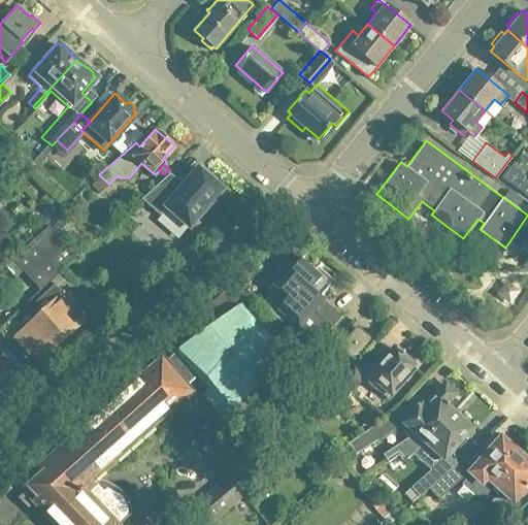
[(188,225),(221,187),(212,181),(216,177),(202,165),(199,168),(197,166),(177,188),(163,175),(140,196),(158,211),(165,204),(188,225)]
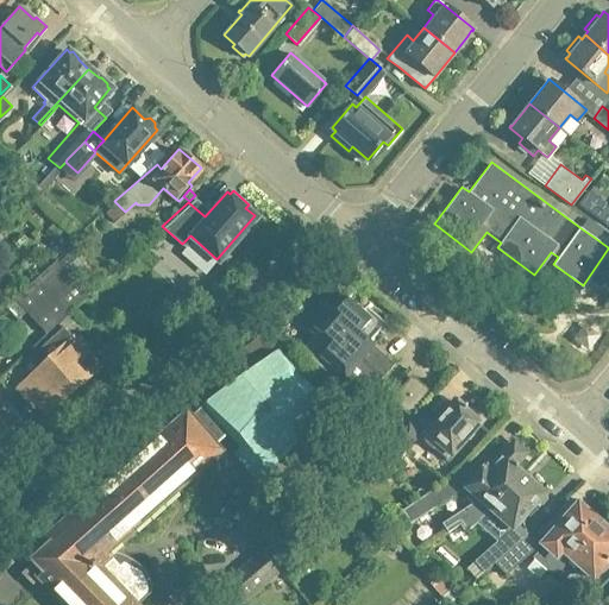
[(608,218),(608,206),(588,190),(578,202),(606,222),(608,218)]
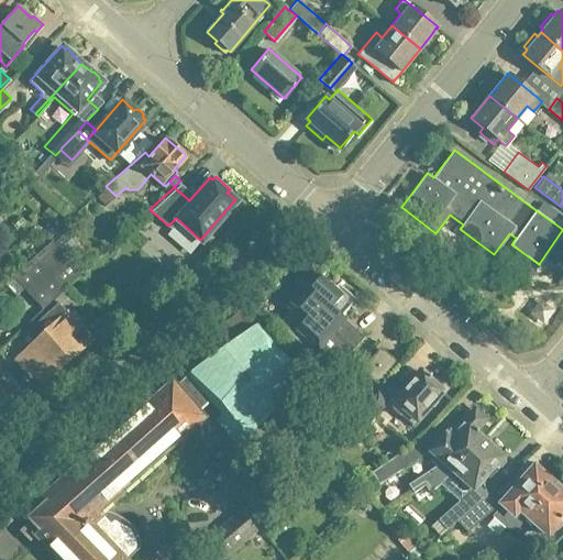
[(107,187),(98,195),(106,205),(116,196),(107,187)]
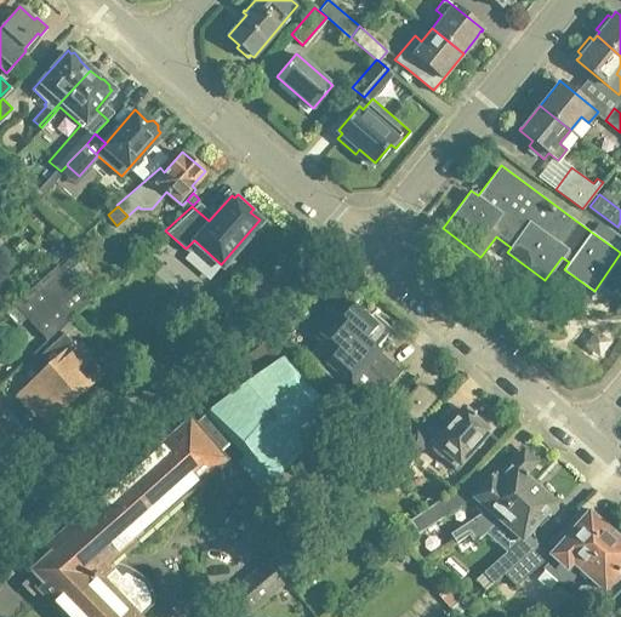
[(614,232),(599,221),(592,230),(608,241),(614,232)]
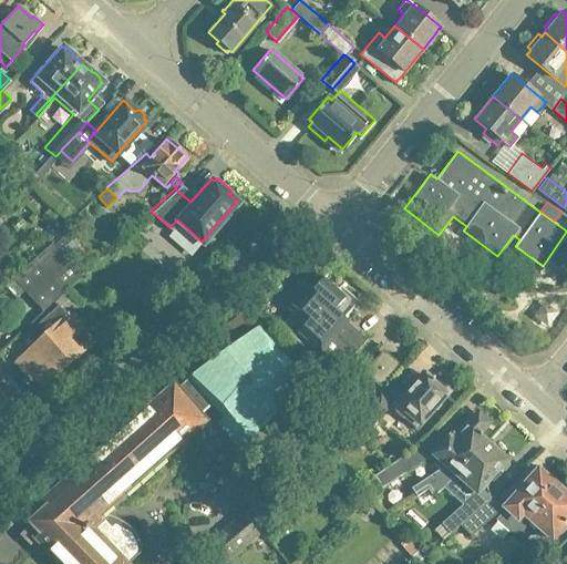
[(66,232),(52,243),(64,255),(78,244),(66,232)]
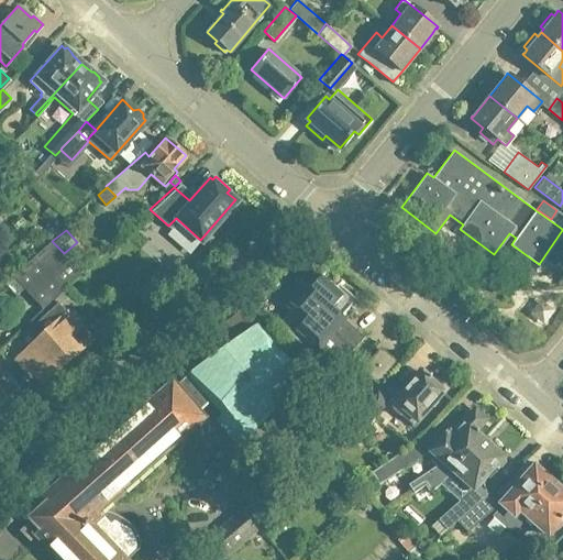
[(41,307),(80,272),(64,253),(52,241),(51,240),(4,282),(15,294),(23,287),(41,307)]
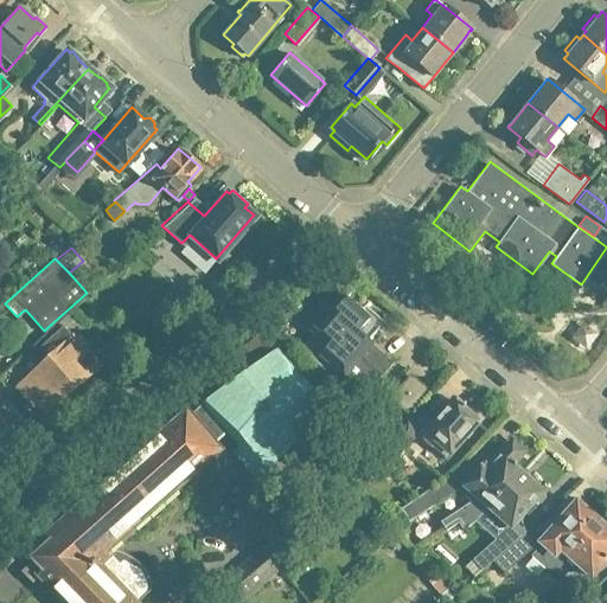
[(350,289),(315,327),(330,340),(318,354),(326,361),(321,366),(353,395),(358,390),(364,395),(393,361),(370,342),(371,341),(366,338),(383,320),(365,303),(359,309),(345,297),(351,290),(350,289)]
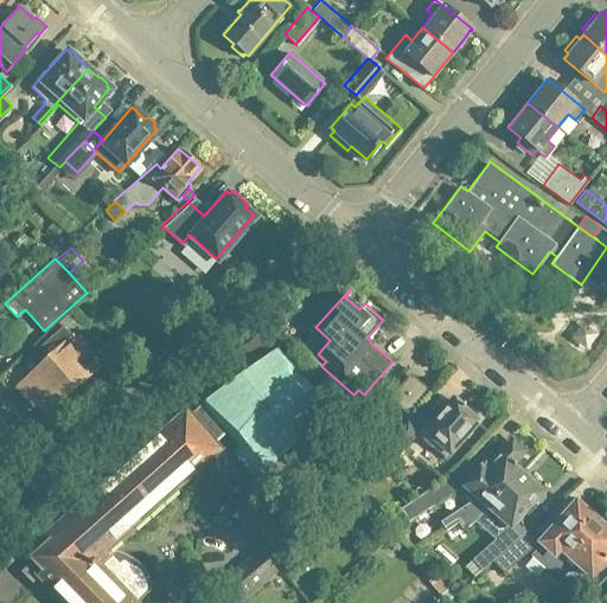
[(64,325),(27,357),(40,372),(23,387),(36,402),(39,398),(49,409),(74,386),(70,384),(85,371),(81,365),(91,355),(64,325)]
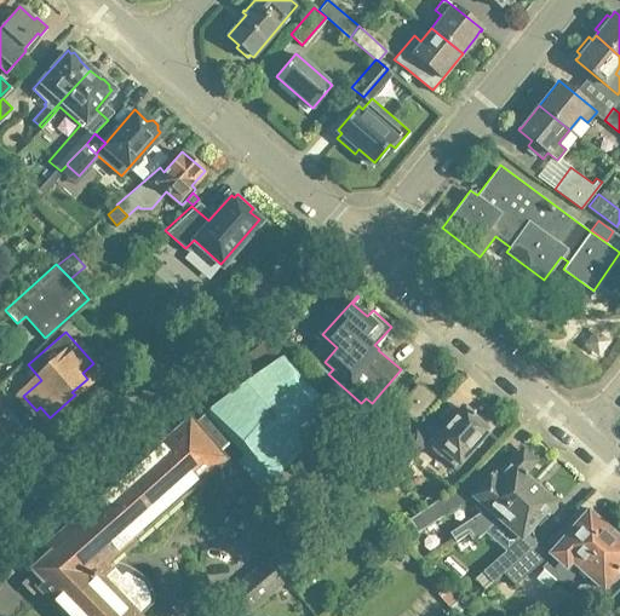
[(336,412),(283,355),(207,408),(208,409),(206,412),(231,442),(244,454),(237,460),(264,489),(336,412)]
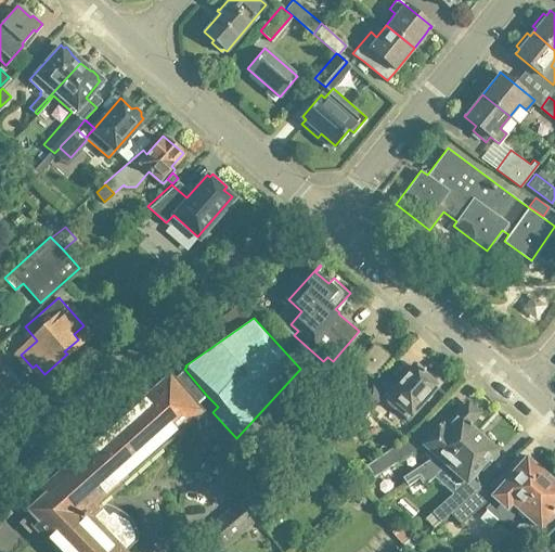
[(371,376),(390,355),(375,342),(363,354),(356,362),(363,370),(371,376)]
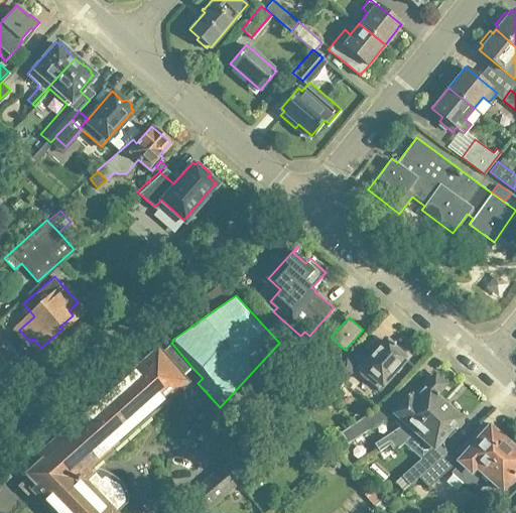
[(378,388),(407,356),(402,350),(397,346),(392,343),(391,344),(385,339),(357,370),(378,388)]
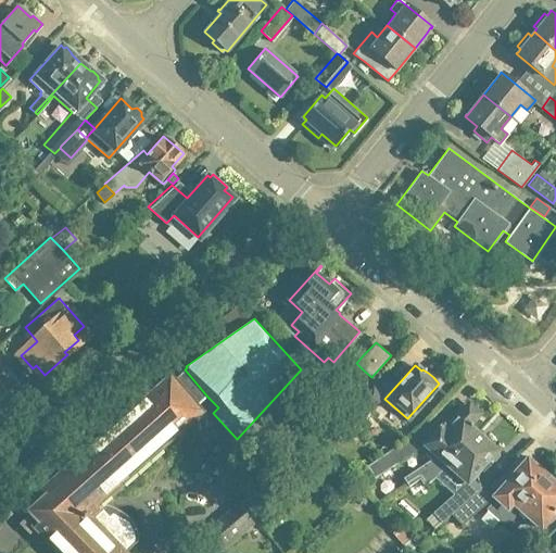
[(99,502),(201,411),(200,410),(209,403),(205,400),(207,397),(185,369),(180,373),(179,372),(173,379),(168,374),(40,491),(45,495),(28,511),(38,520),(34,525),(59,552),(129,552),(127,550),(136,541),(137,539),(137,538),(137,536),(136,531),(136,529),(134,525),(133,524),(131,520),(129,517),(126,514),(123,512),(119,510),(118,508),(113,506),(110,505),(108,505),(103,504),(102,505),(99,502)]
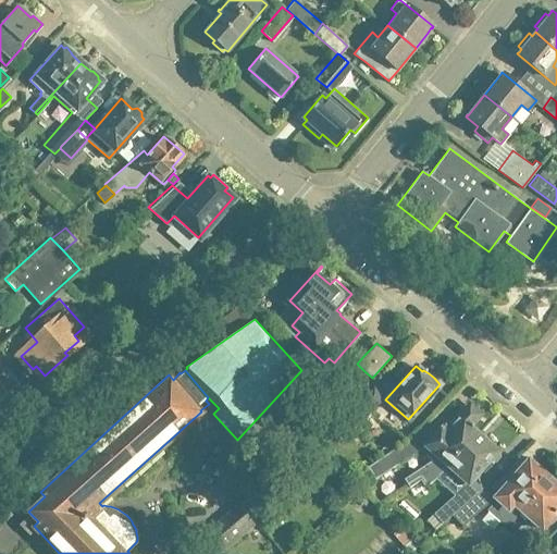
[(364,413),(383,395),(373,384),(349,406),(359,417),(364,413)]
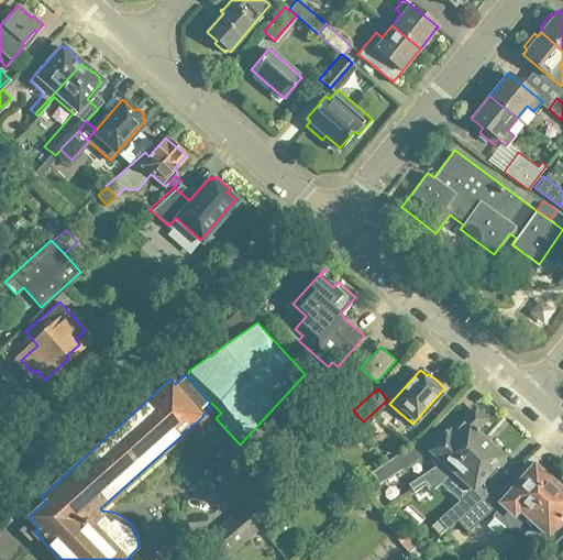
[(434,476),(439,483),(450,470),(479,436),(475,432),(477,430),(475,428),(482,420),(471,409),(451,431),(448,429),(429,451),(430,458),(437,464),(408,483),(414,491),(423,484),(424,483),(434,476)]
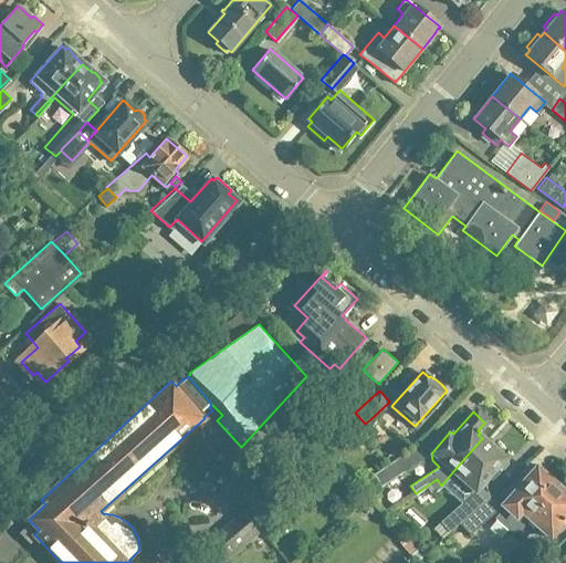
[(500,469),(506,462),(505,458),(493,447),(493,448),(482,438),(452,472),(473,490),(474,491),(479,486),(496,466),(500,469)]
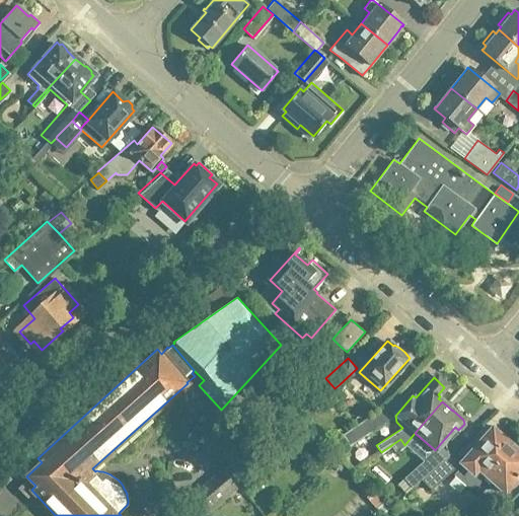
[(383,407),(382,407),(343,434),(350,444),(369,431),(370,432),(390,418),(383,407)]
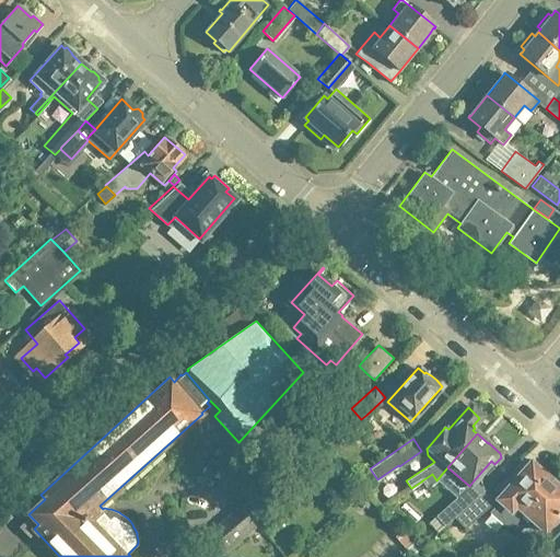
[(521,517),(523,513),(550,482),(529,463),(498,500),(499,501),(489,511),(506,526),(521,517)]
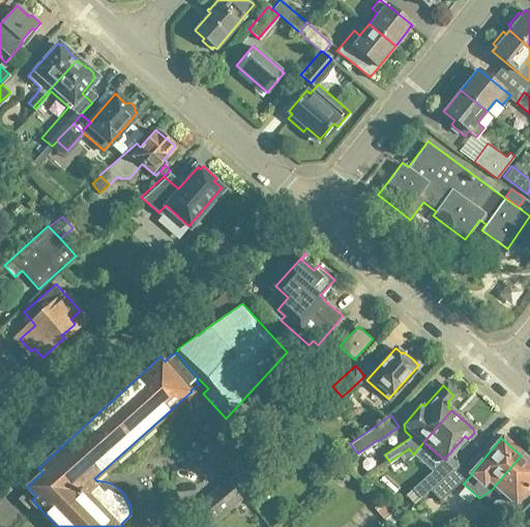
[(403,462),(413,455),(409,448),(400,455),(399,456),(403,462)]
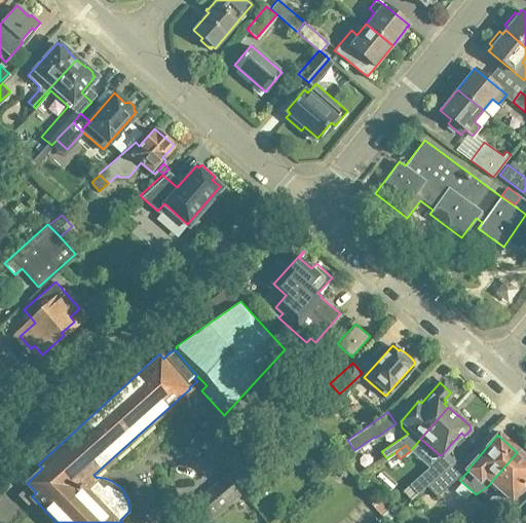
[(453,459),(445,451),(441,456),(440,455),(408,484),(416,493),(425,484),(426,484),(446,467),(453,459)]
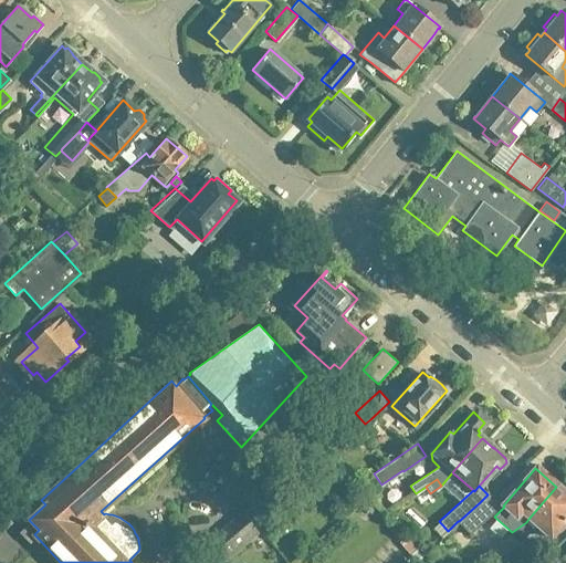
[(420,500),(430,493),(426,487),(416,493),(420,500)]
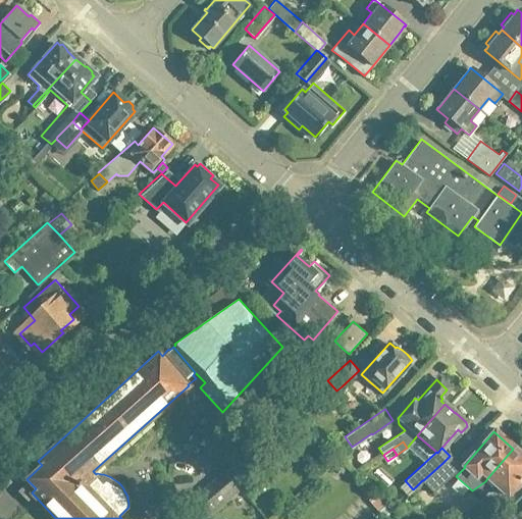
[(513,449),(487,478),(507,495),(521,477),(521,455),(521,456),(513,449)]
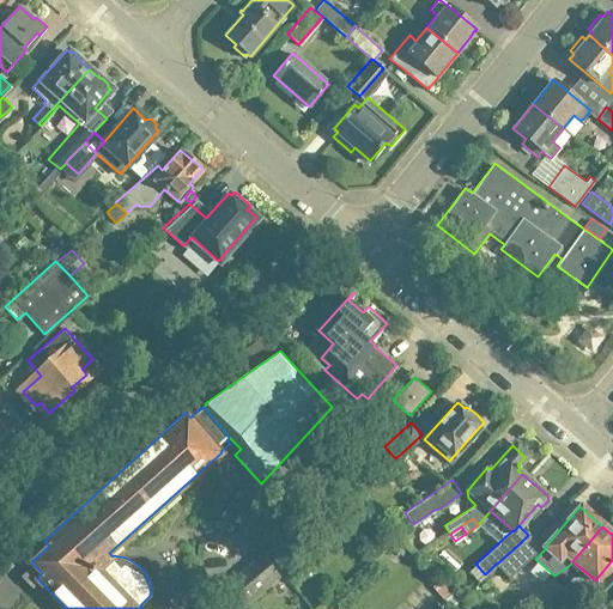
[(508,577),(540,547),(528,535),(520,543),(497,564),(508,577)]
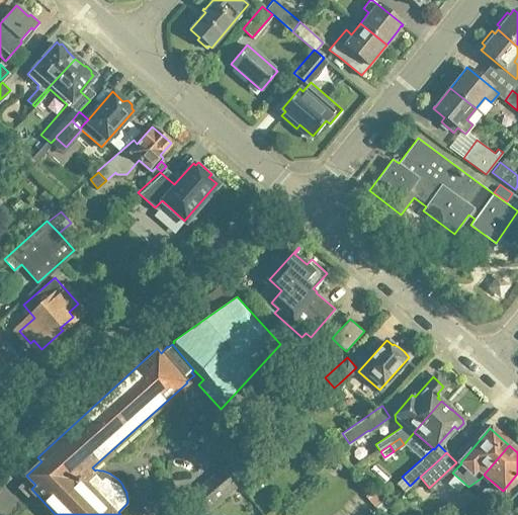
[(379,455),(358,465),(363,475),(383,465),(379,455)]
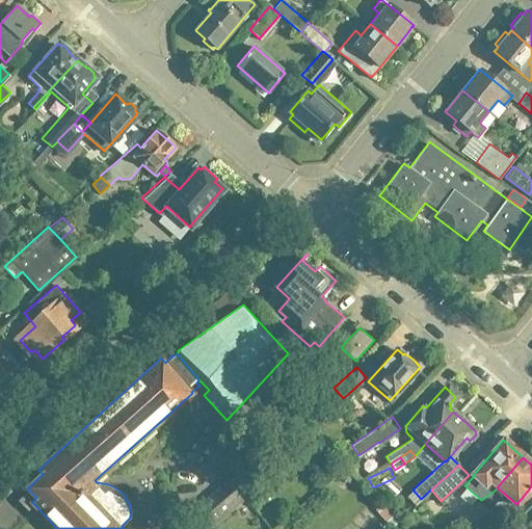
[(197,507),(205,516),(213,526),(243,501),(235,490),(230,480),(197,507)]
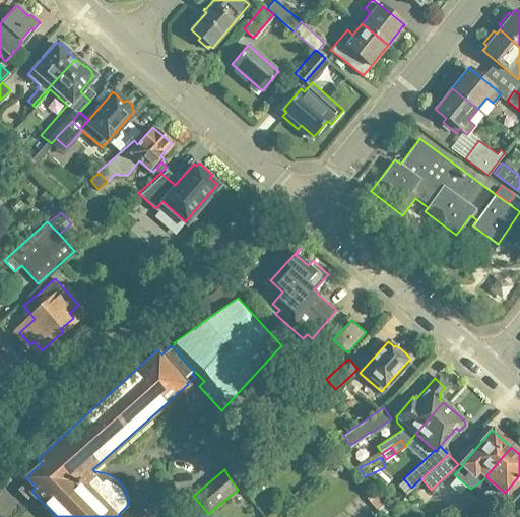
[(455,503),(461,510),(475,498),(470,491),(455,503)]
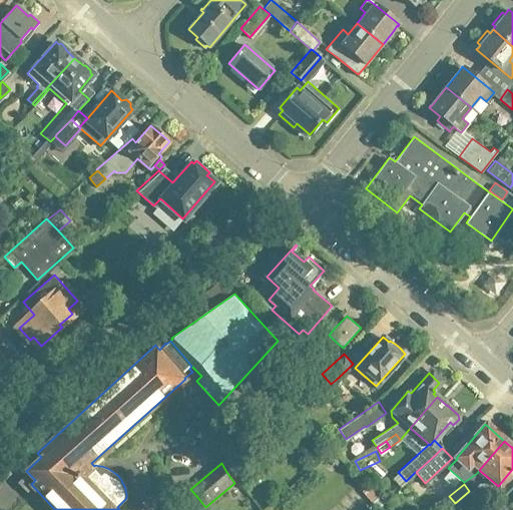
[(503,509),(506,507),(498,498),(485,509),(503,509)]
